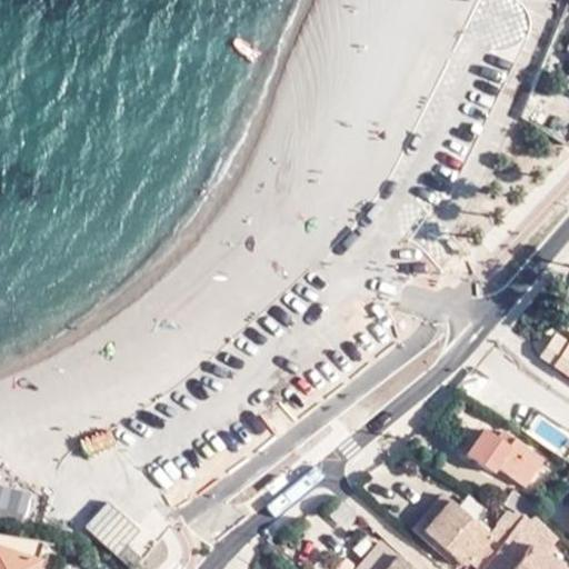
[(548,98),(530,91),(520,118),(532,126),(548,98)]
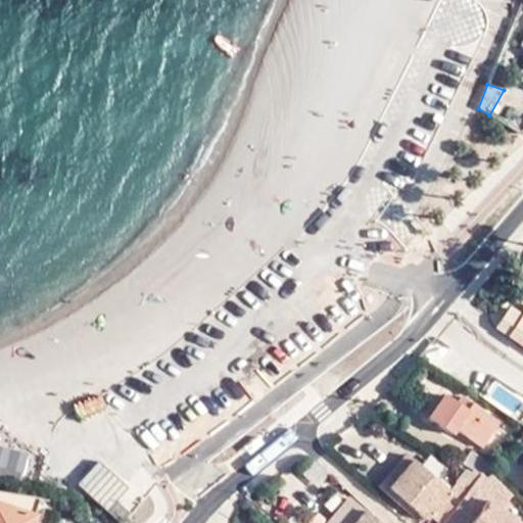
[(522,306),(518,314),(508,305),(494,324),(522,344),(522,306)]
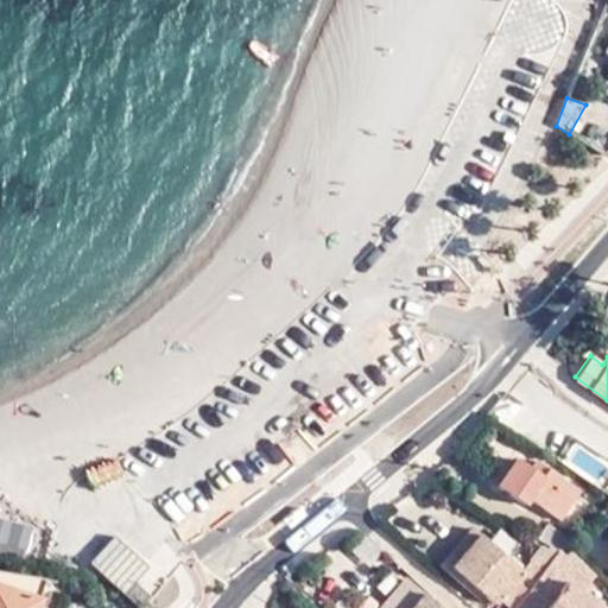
[(559,518),(582,486),(536,455),(530,464),(515,455),(496,483),(526,504),(530,498),(559,518)]
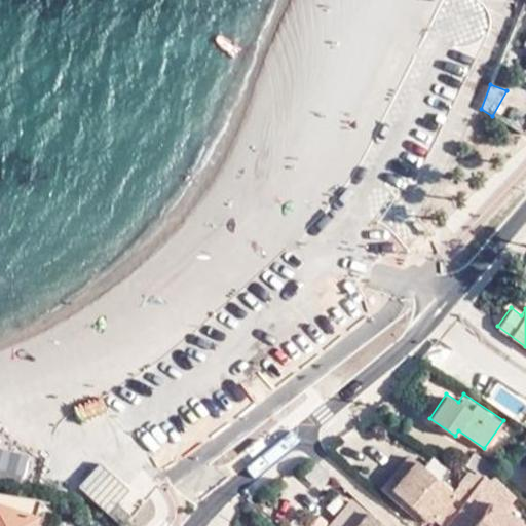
[(0,449),(0,468),(24,475),(28,457),(0,449)]
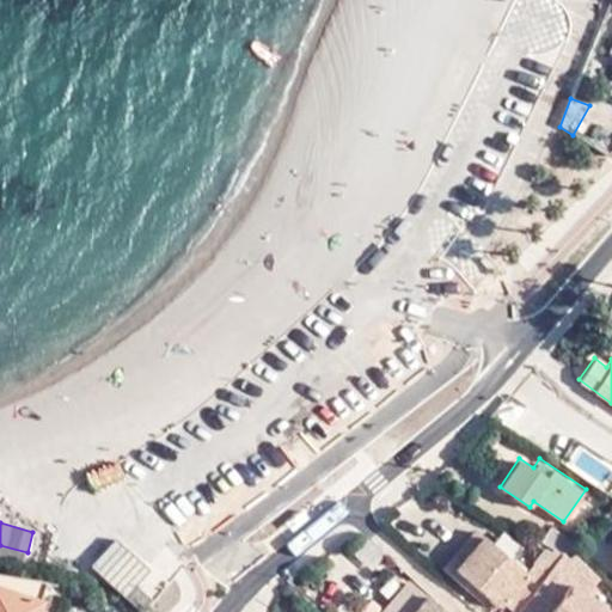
[(549,526),(539,540),(560,552),(563,555),(573,540),(549,526)]
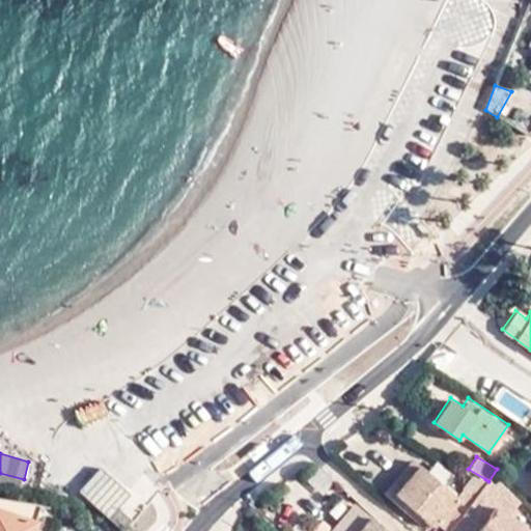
[(383,491),(390,497),(394,493),(418,466),(411,459),(383,491)]
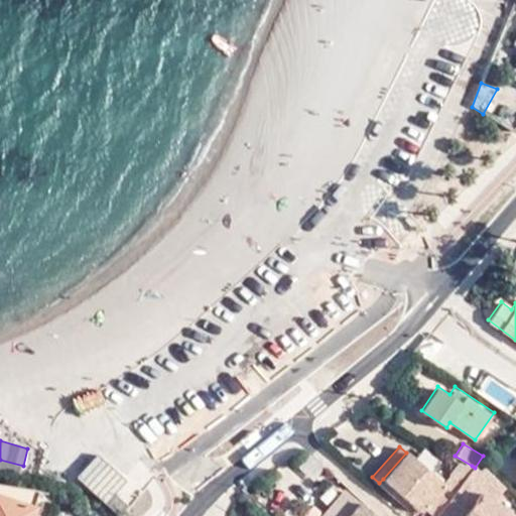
[(424,505),(435,514),(440,509),(461,483),(460,483),(450,474),(442,484),(406,453),(383,479),(411,503),(419,510),(424,505)]
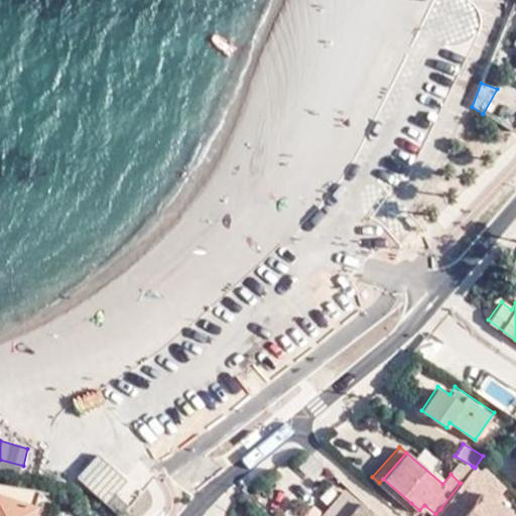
[(99,455),(78,477),(107,504),(116,493),(128,481),(99,455)]
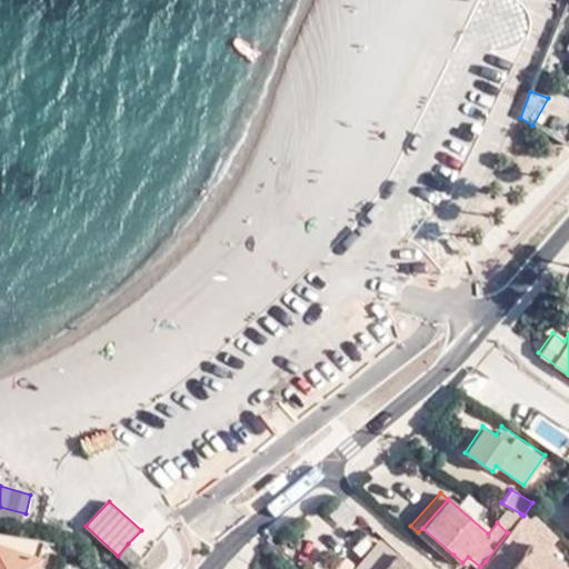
[(561,568),(542,555),(517,536),(522,530),(547,549),(557,537),(537,515),(526,517),(523,516),(520,513),(507,532),(508,532),(486,561),(496,568),(561,568)]
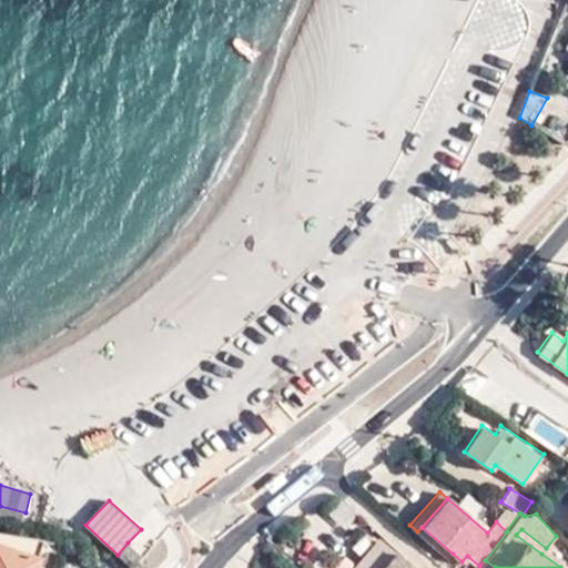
[(448,559),(453,554),(422,527),(417,531),(448,559)]
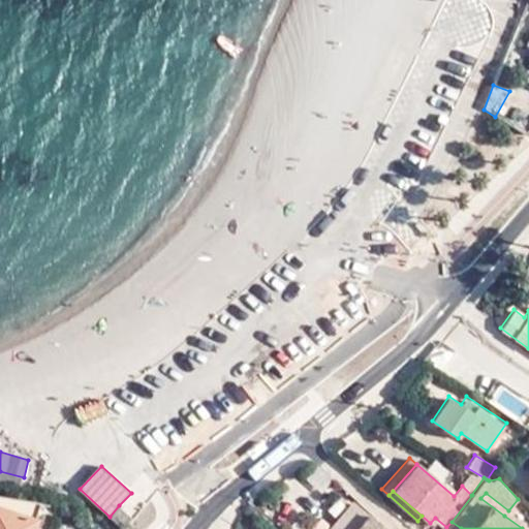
[(0,528),(31,528),(39,502),(0,495),(0,528)]
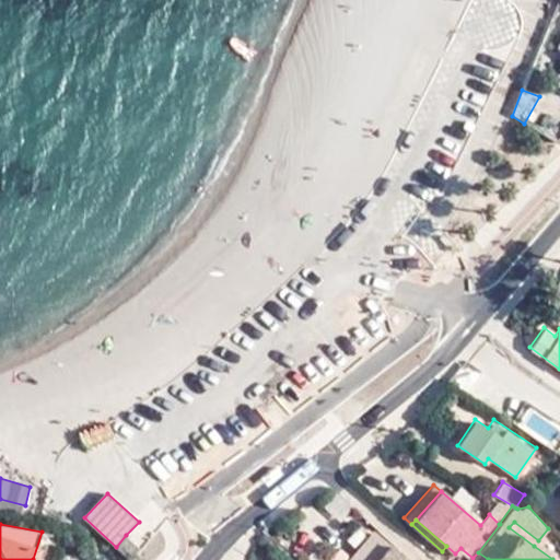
[(534,546),(552,559),(559,559),(559,540),(548,528),(538,540),(534,546)]
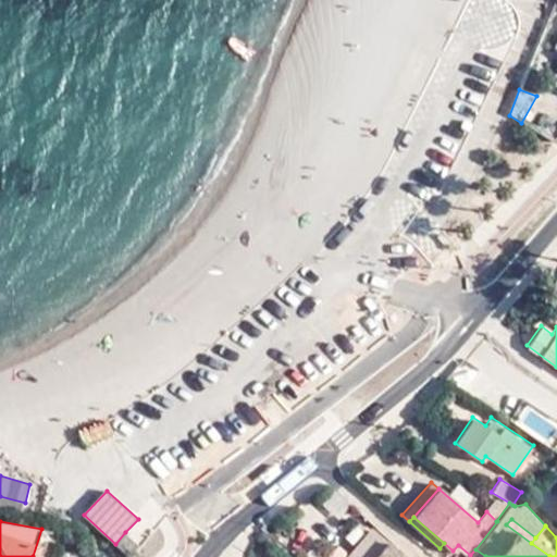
[(326,556),(314,545),(301,556),(408,556),(381,528),(350,556),(326,556)]
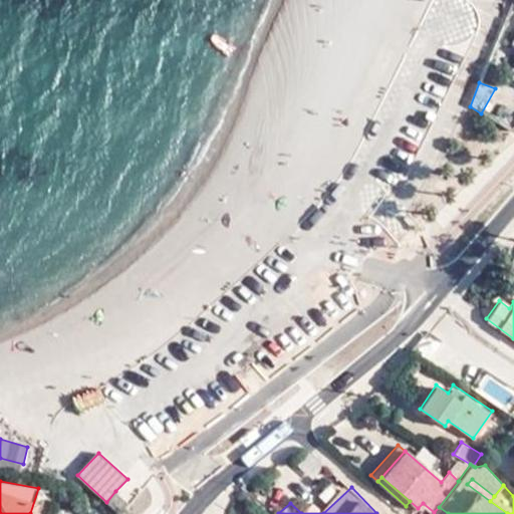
[(119,513),(130,504),(115,491),(106,502),(118,513),(119,513)]
